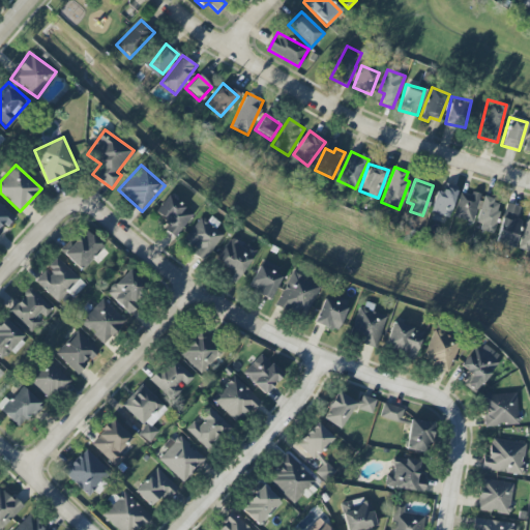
[(449,216),(453,192),(434,188),(430,213),(449,216)]
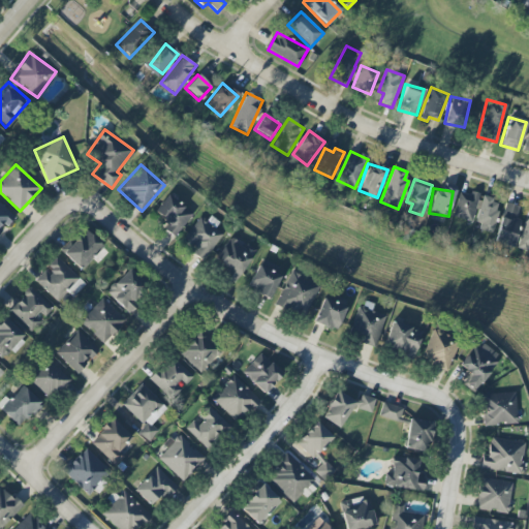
[(476,194),(457,191),(453,218),(472,221),(476,194)]
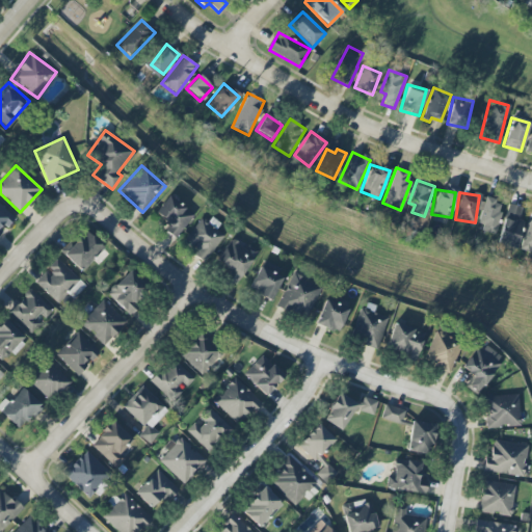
[(154,214),(168,224),(164,231),(176,239),(193,213),(167,195),(154,214)]
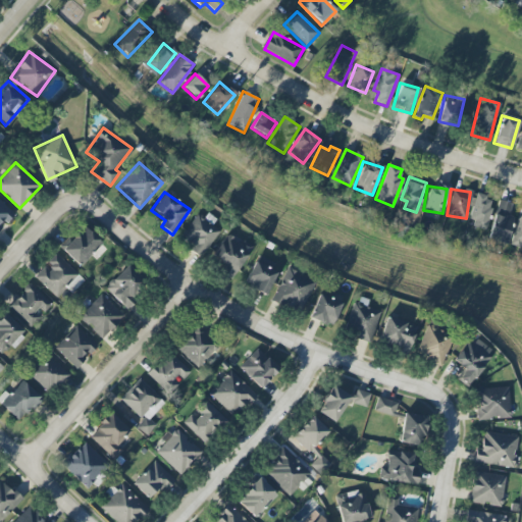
[(466,223),(484,228),(493,199),(475,194),(466,223)]
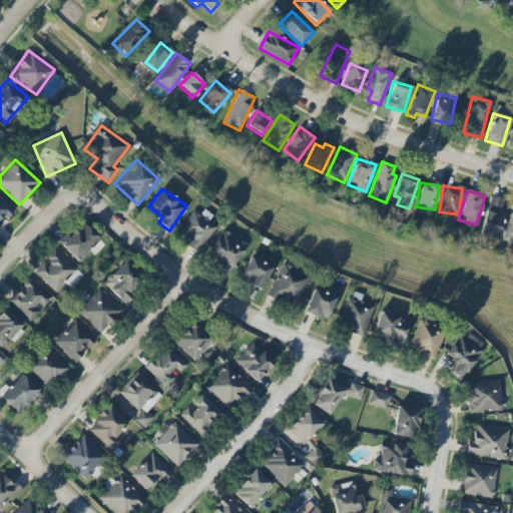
[(479,235),(497,239),(504,212),(499,211),(502,199),(489,196),(479,235)]
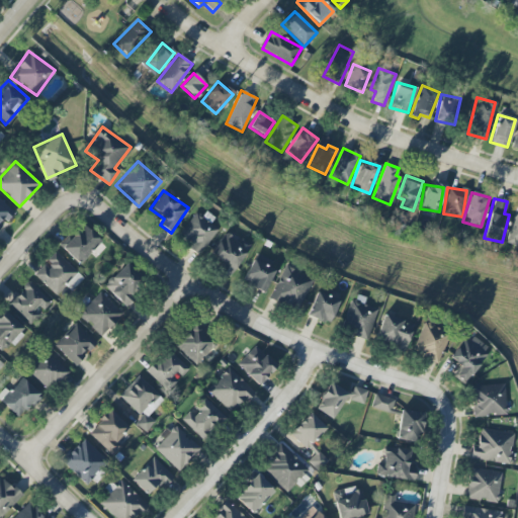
[(0,226),(5,221),(7,222),(14,212),(0,199),(0,226)]
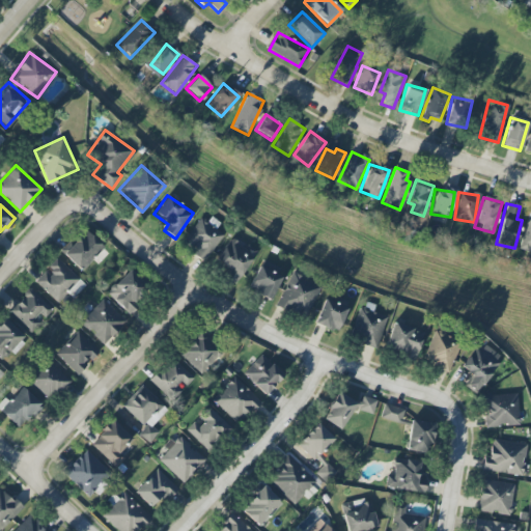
[(530,252),(530,211),(518,248),(530,252)]
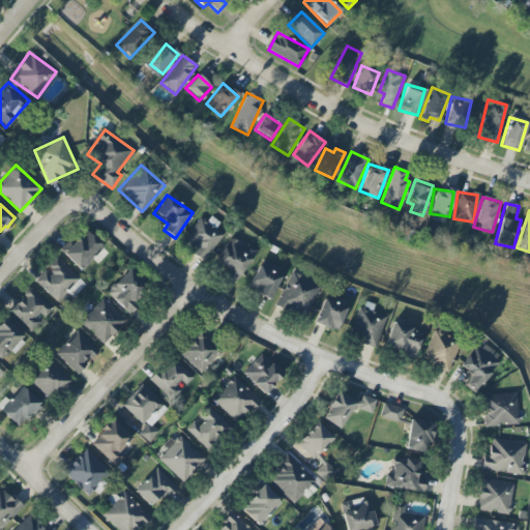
[(214,226),(202,215),(180,243),(203,261),(223,235),(213,228),(214,226)]
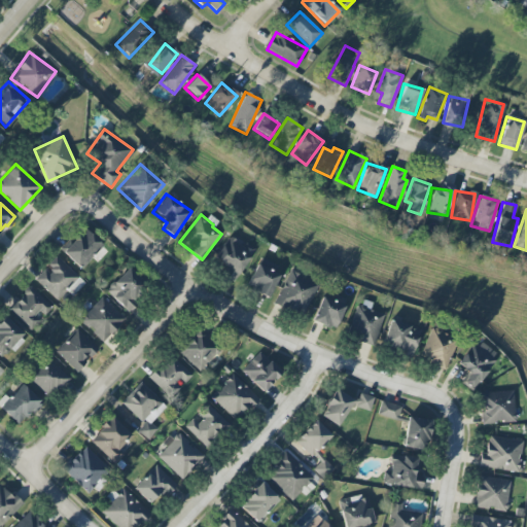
[(61,250),(79,269),(102,245),(82,226),(61,250)]
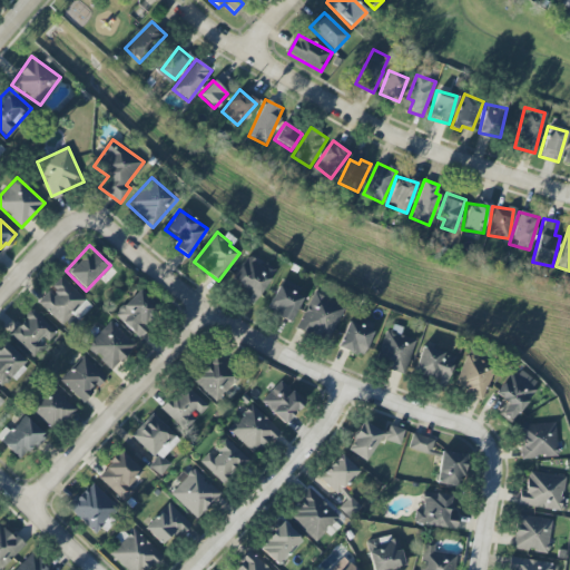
[(273,274),(248,255),(227,283),(253,301),(273,274)]
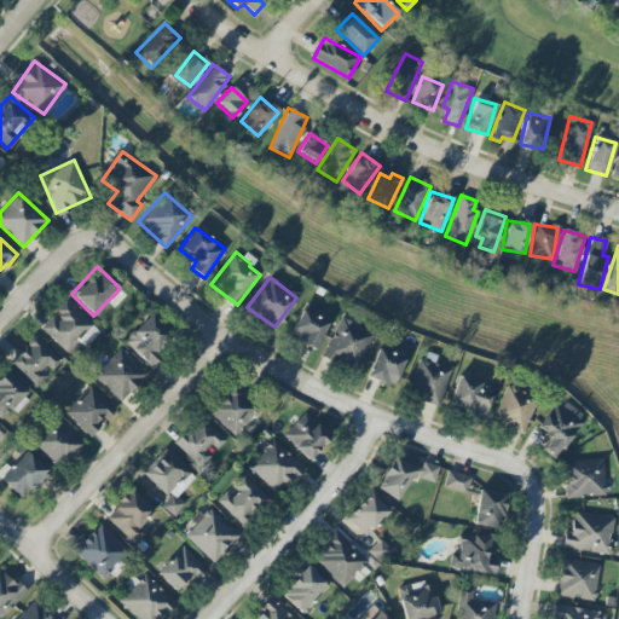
[(67,353),(92,325),(65,301),(40,328),(67,353)]
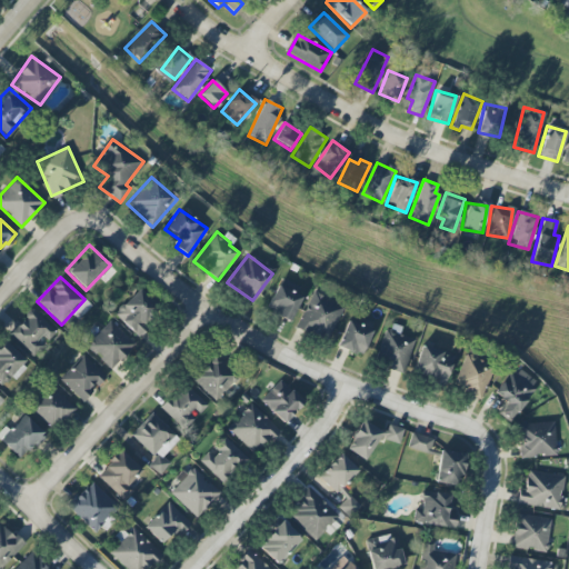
[(288,322),(305,290),(280,278),(265,310),(288,322)]
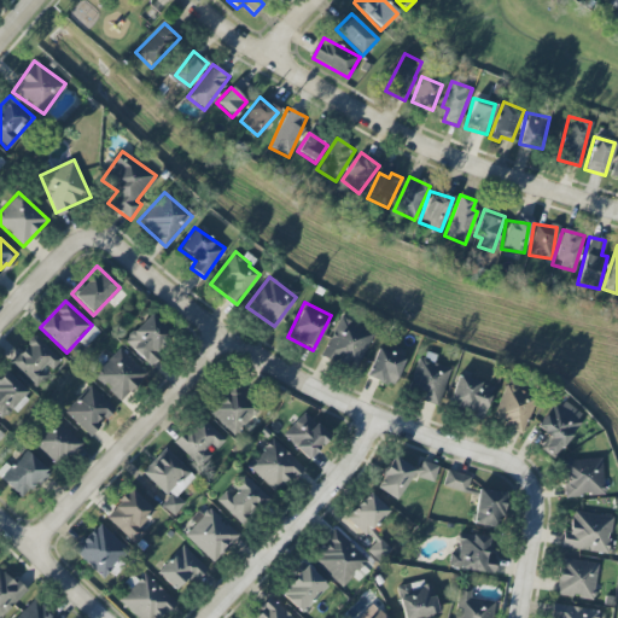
[(174,336),(150,313),(123,342),(147,365),(174,336)]
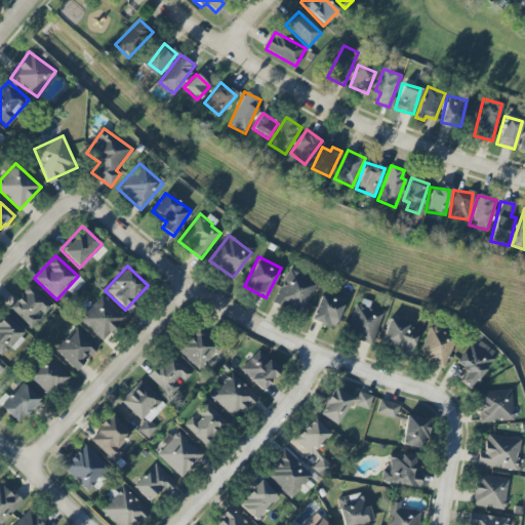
[(272,301),(301,316),(317,283),(287,270),(272,301)]
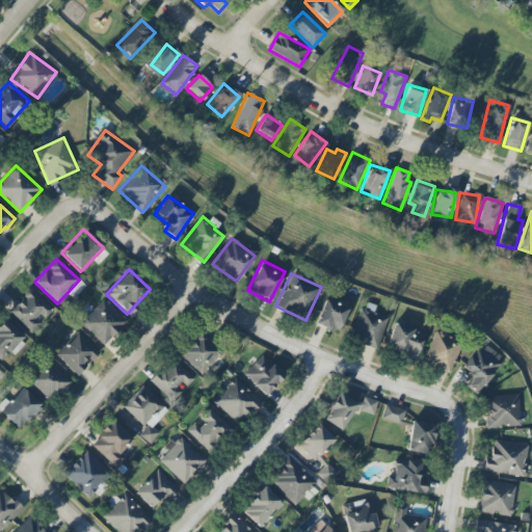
[(31,333),(52,310),(29,289),(8,312),(31,333)]
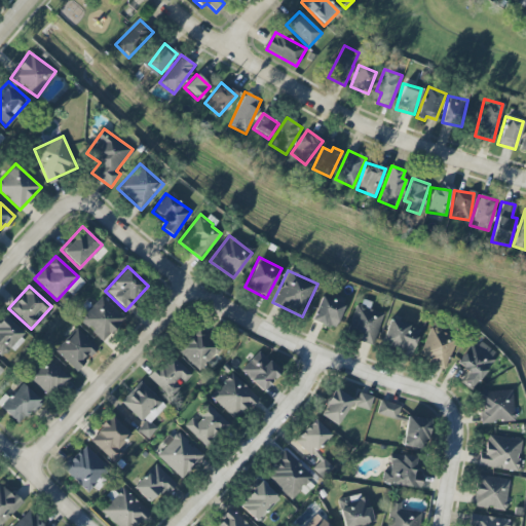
[(310,320),(333,330),(345,304),(323,293),(310,320)]
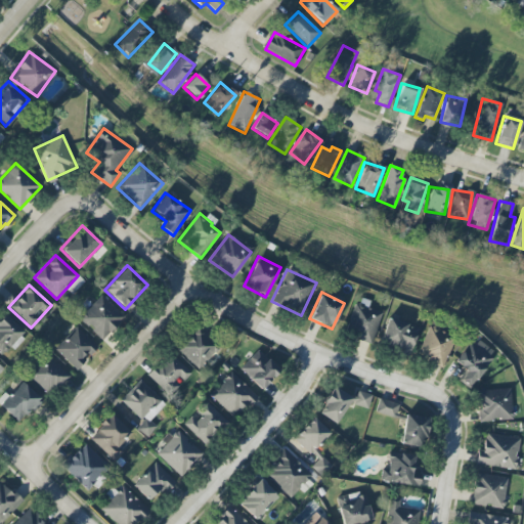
[(79,318),(102,341),(125,316),(101,295),(79,318)]
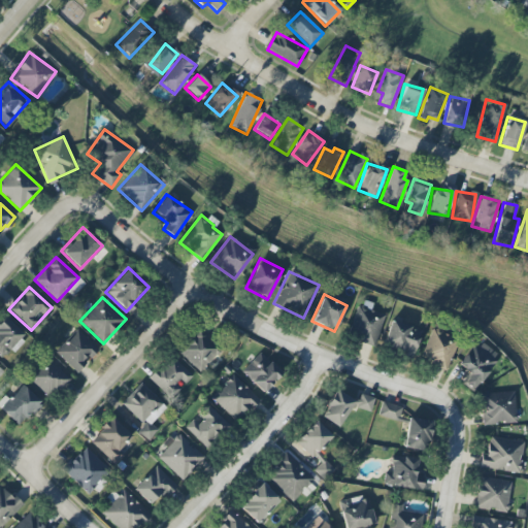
[(372,347),(385,316),(358,305),(347,336),(372,347)]
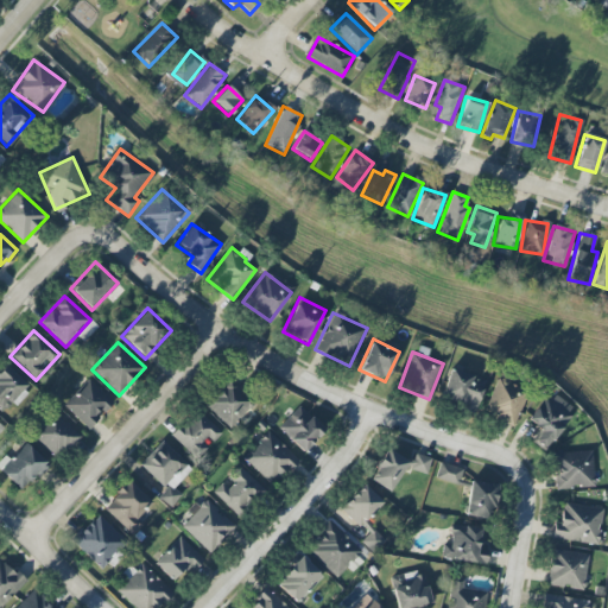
[(0,367),(0,413),(1,416),(29,391),(5,363),(0,367)]
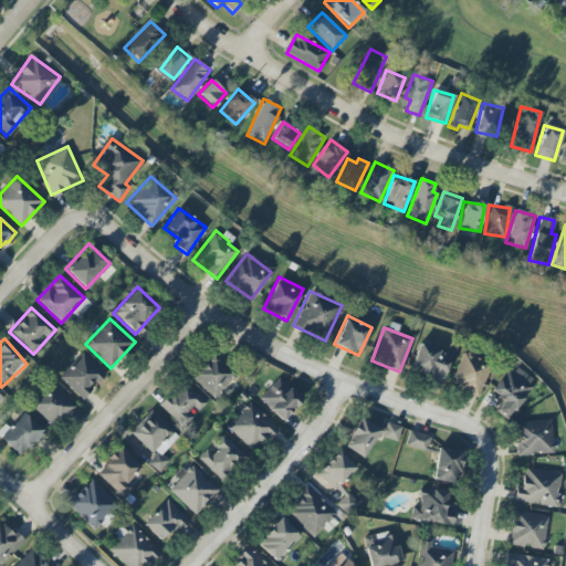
[(408,371),(440,384),(452,354),(421,341),(408,371)]
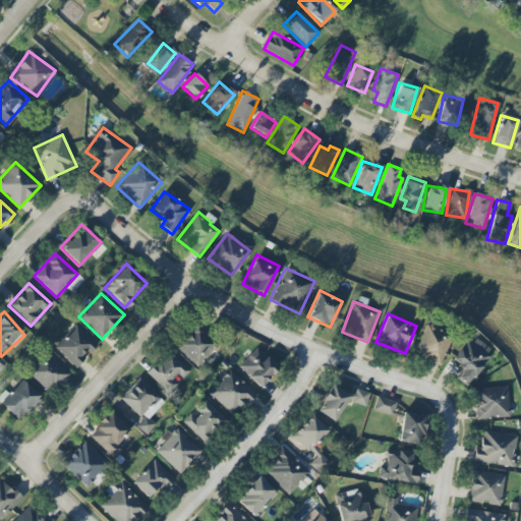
[(54,347),(75,367),(98,344),(76,324),(54,347)]
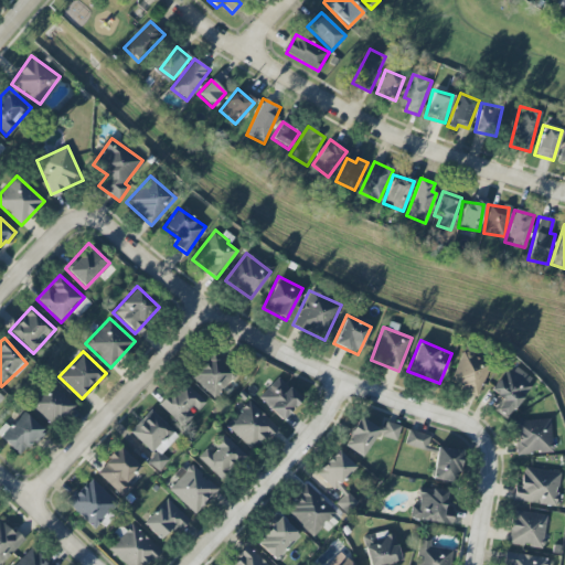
[(212,397),(236,375),(214,351),(190,374),(212,397)]
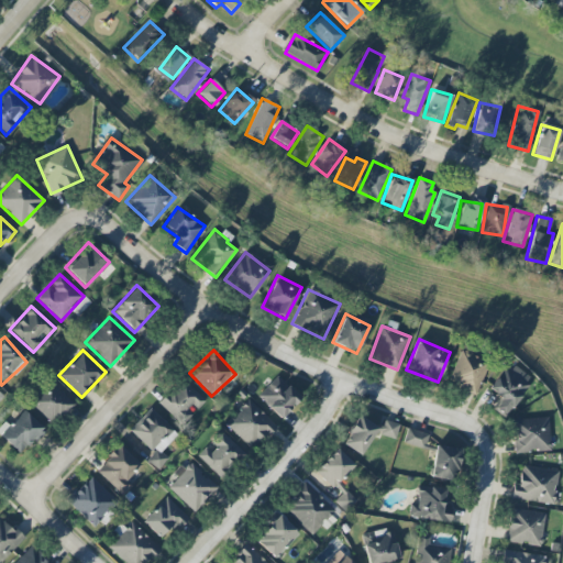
[(477,393),(487,360),(457,351),(448,384),(477,393)]
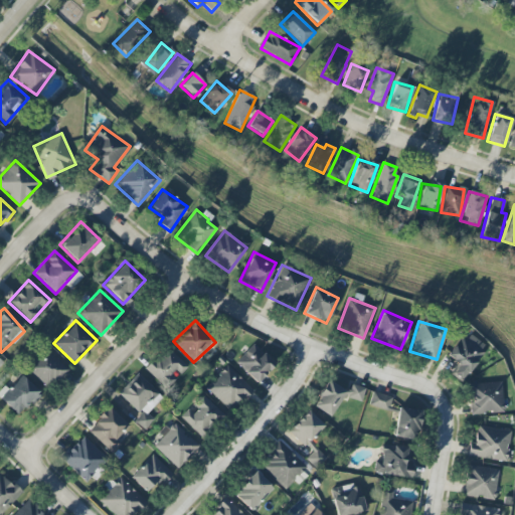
[(486,346),(463,331),(446,357),(451,360),(444,370),(462,382),(486,346)]
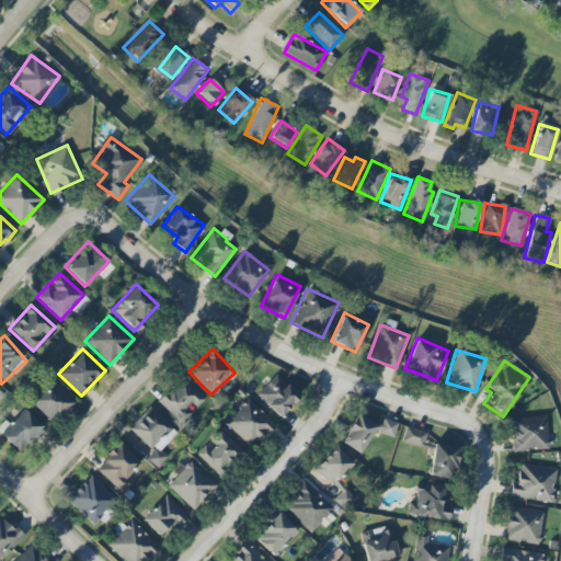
[(279,418),(299,396),(275,375),(255,396),(279,418)]
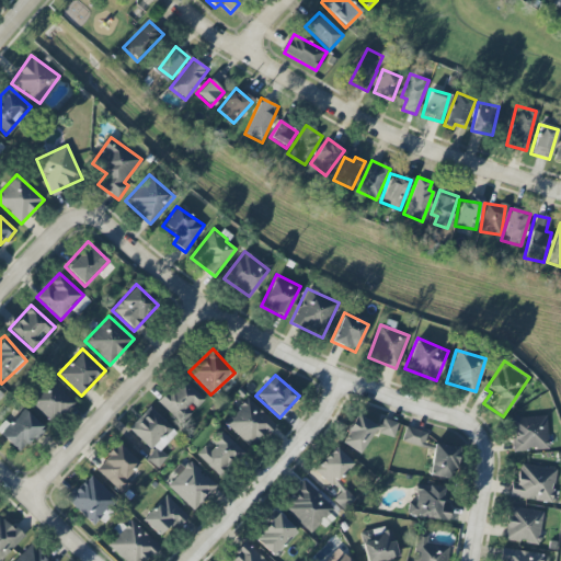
[(181,424),(205,400),(181,378),(158,402),(181,424)]
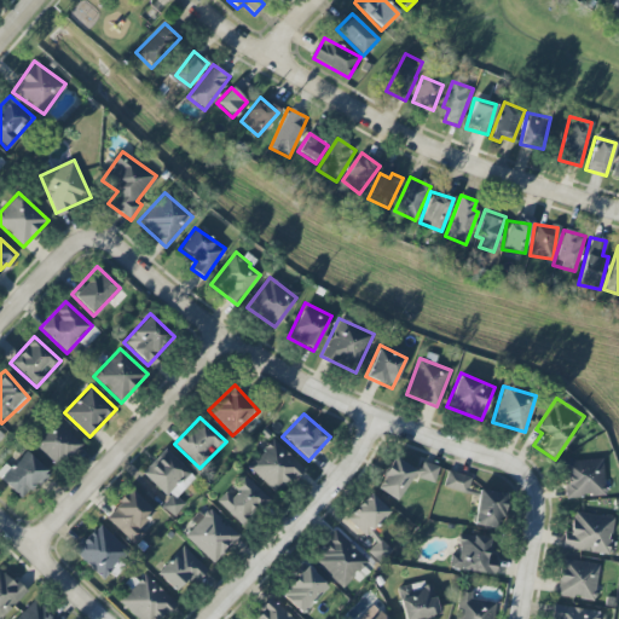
[(34,443),(56,468),(81,446),(58,421),(34,443)]
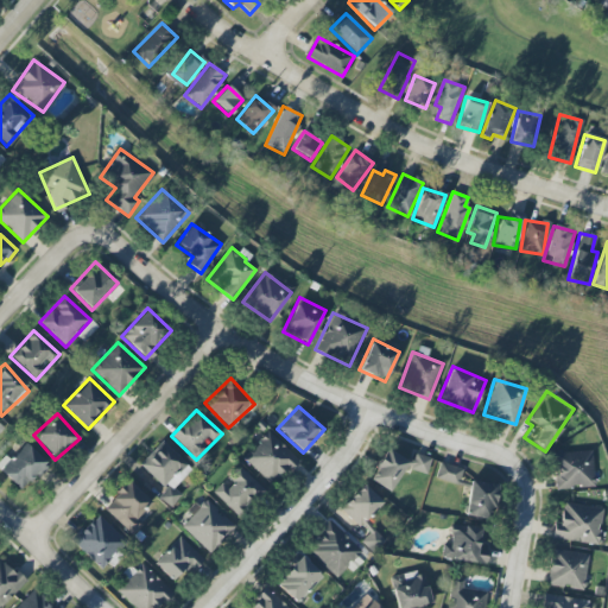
[(244,460),(273,486),(297,458),(268,432),(244,460)]
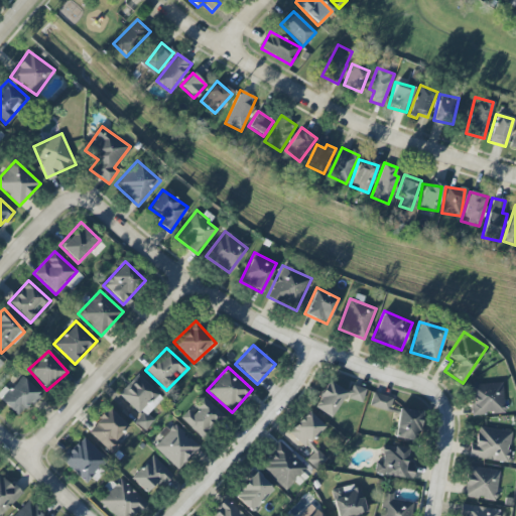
[(147,414),(162,397),(137,374),(118,395),(139,415),(133,421),(144,430),(153,420),(147,414)]
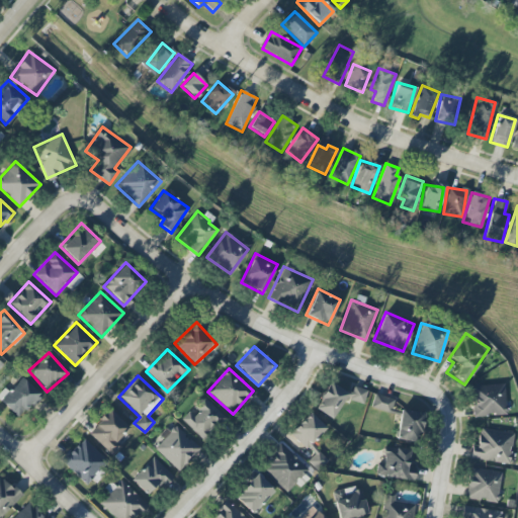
[(19,417),(39,395),(21,377),(0,400),(19,417)]
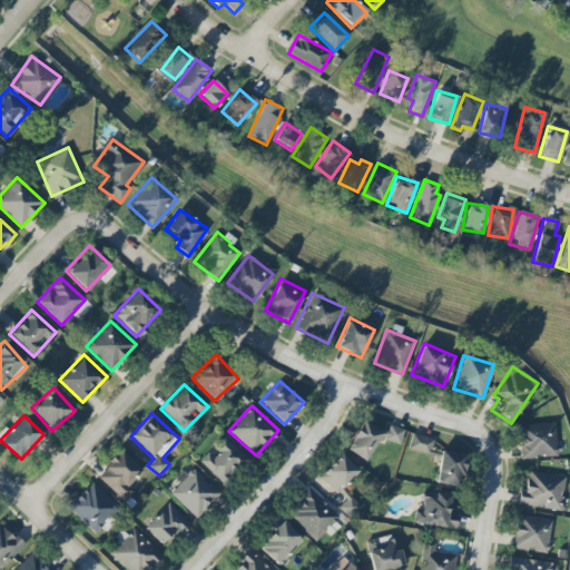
[(345,451),(367,461),(381,431),(360,421),(345,451)]
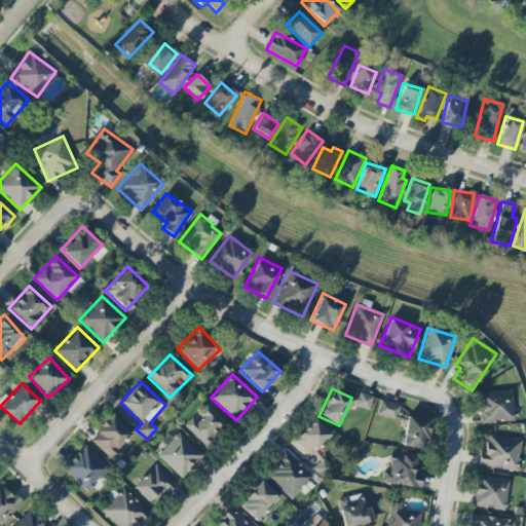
[(481,423),(514,420),(511,390),(478,393),(481,423)]
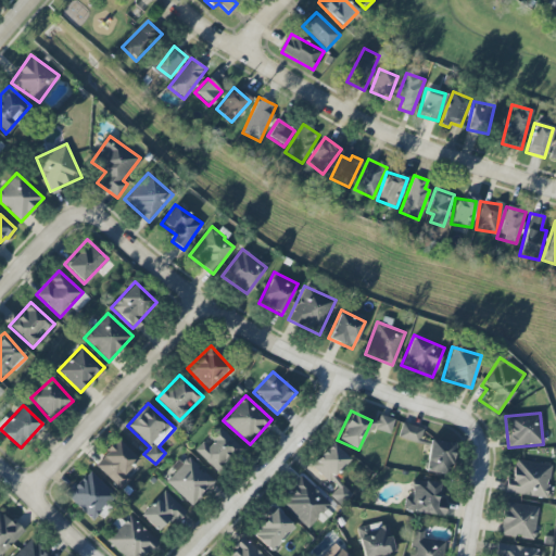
[(375,430),(390,433),(393,418),(378,415),(375,430)]
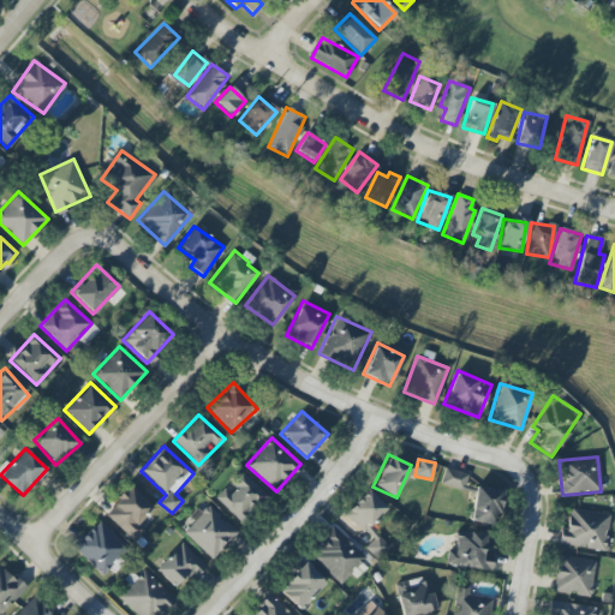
[(440,484),(463,491),(467,475),(445,467),(440,484)]
